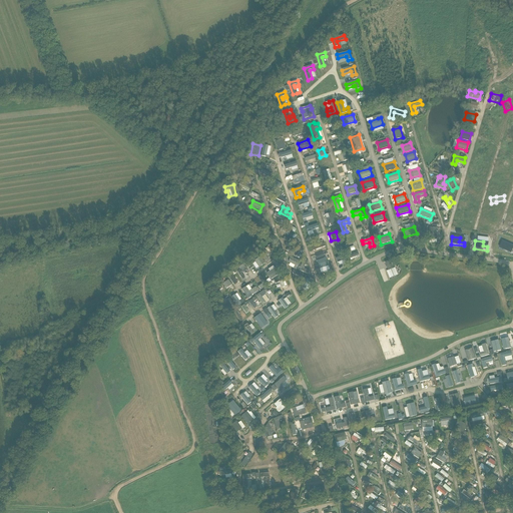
[(290,260),(288,262),(295,266),(293,269),(296,270),(299,265),(301,261),(299,260),(299,261),(291,257),(290,260)]
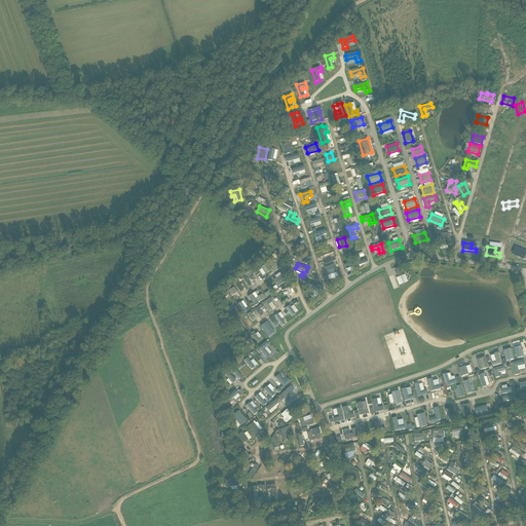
[(400,267),(395,269),(398,277),(403,275),(400,267)]
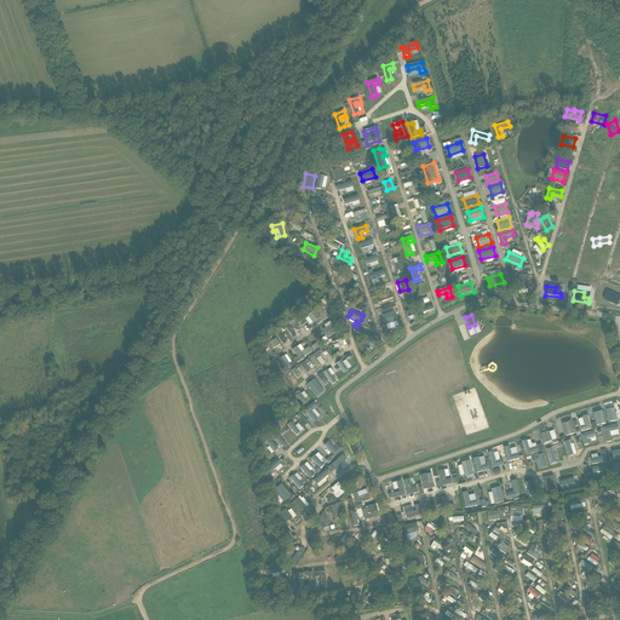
[(291,326),(286,328),(292,338),(296,336),(292,329),(298,326),(296,322),(294,320),(288,323),(291,326)]
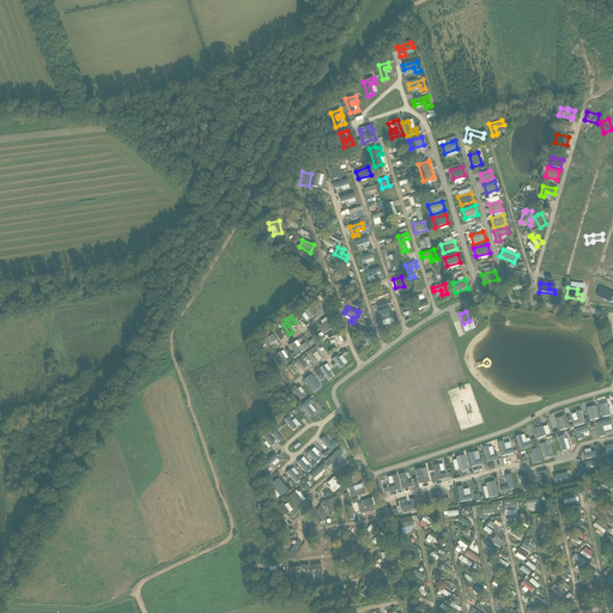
[(320,327),(319,327),(323,334),(334,328),(329,320),(320,327)]
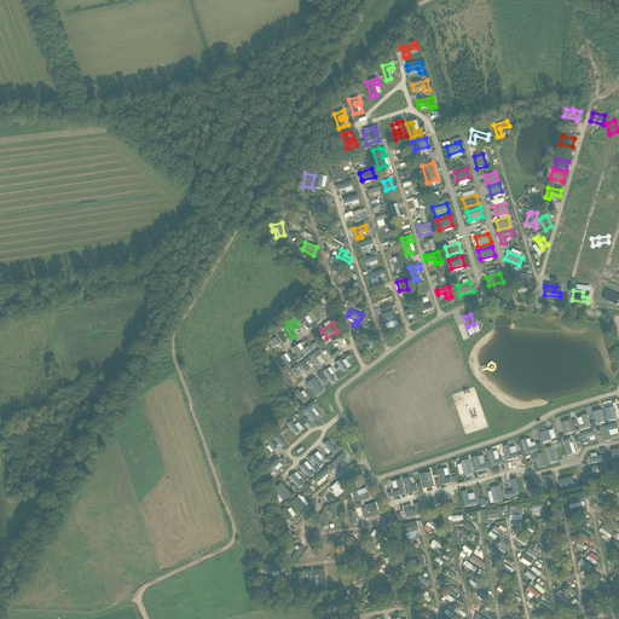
[(322,345),(314,333),(311,335),(317,343),(312,346),(314,350),(322,345)]
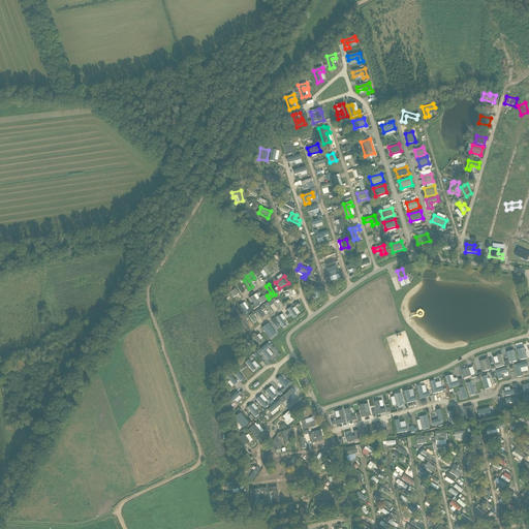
[(292,285),(282,289),(283,292),(288,290),(290,297),(293,296),(291,289),(293,288),(292,285)]
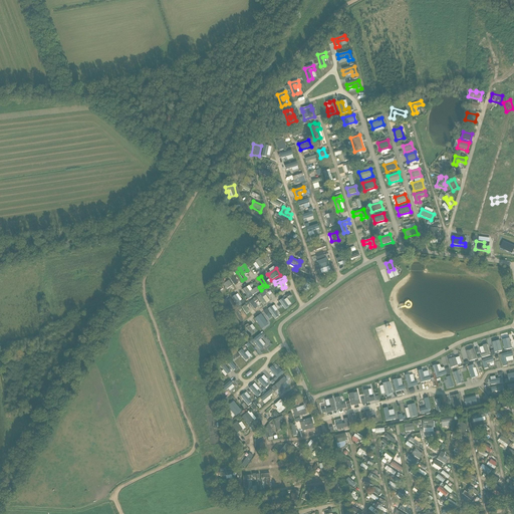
[(228,280),(223,284),(226,289),(232,285),(228,280)]
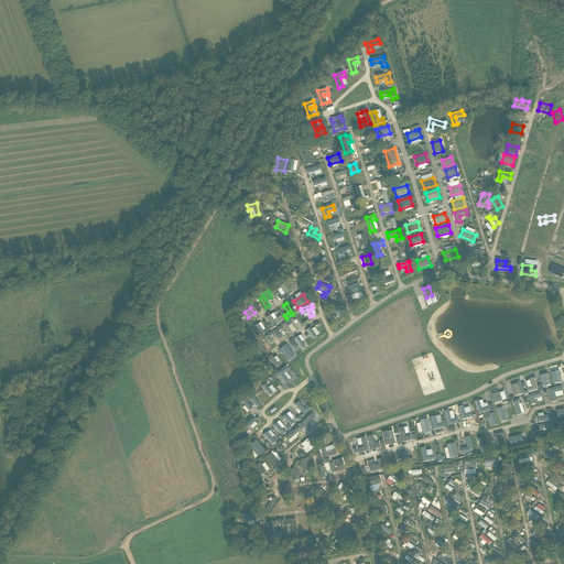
[(281,315),(273,320),(270,315),(266,317),(270,325),(268,326),(270,329),(277,325),(277,324),(283,320),(281,315)]
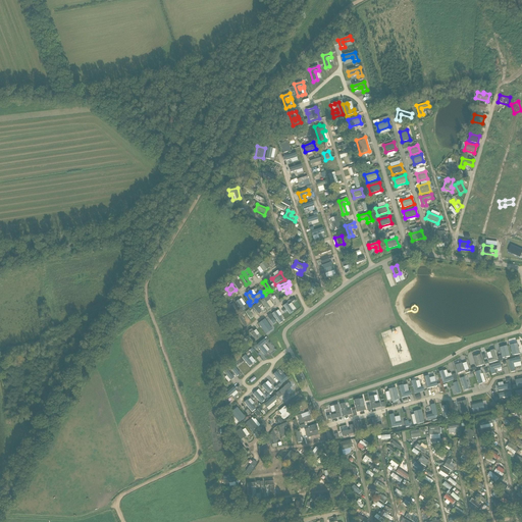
[(261,301),(268,310),(274,305),(272,302),(273,301),(269,295),(261,301)]
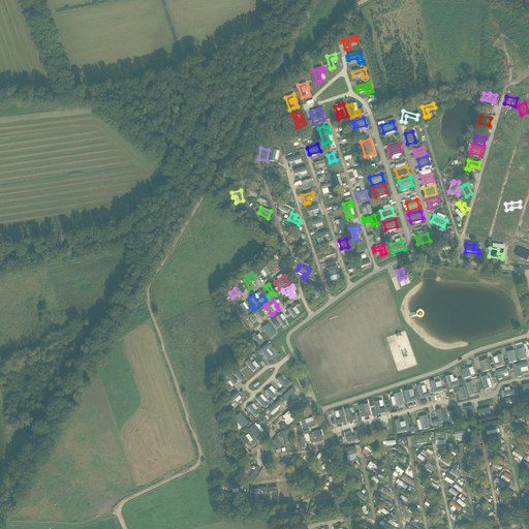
[(243,303),(239,306),(246,316),(250,313),(243,303)]
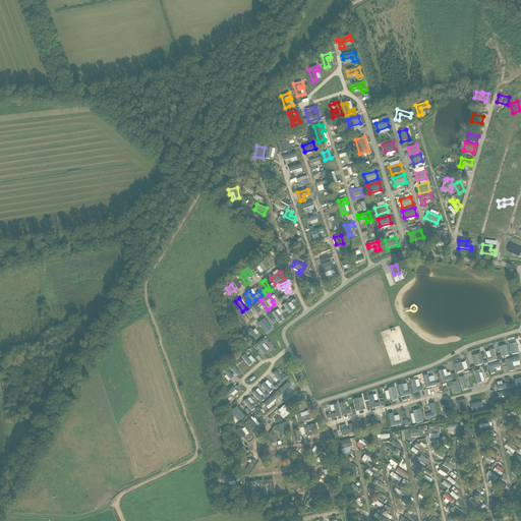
[(287,302),(283,305),(289,313),(293,310),(287,302)]
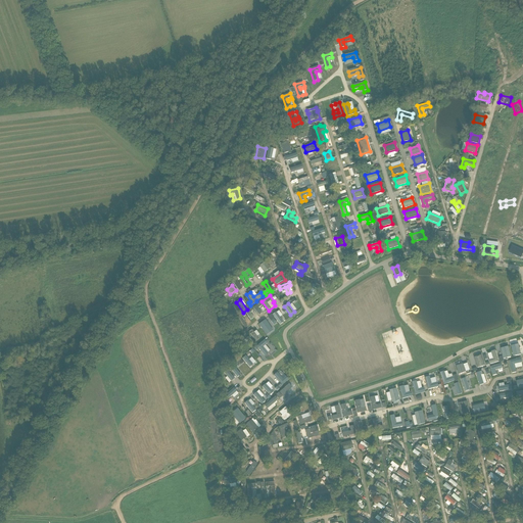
[(233,310),(227,314),(229,316),(231,319),(240,313),(234,304),(231,305),(233,310)]
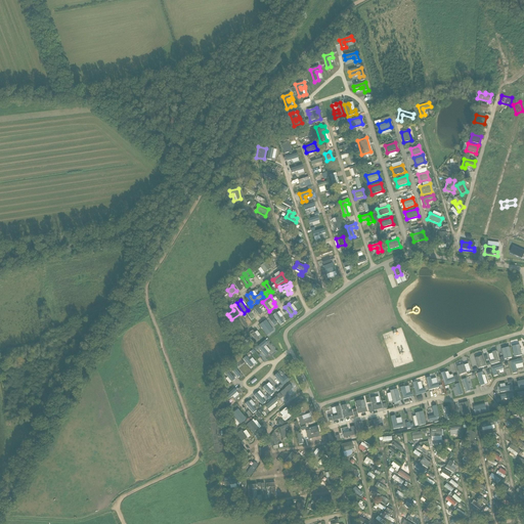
[(285,322),(281,317),(284,316),(279,310),(273,314),(280,325),(285,322)]
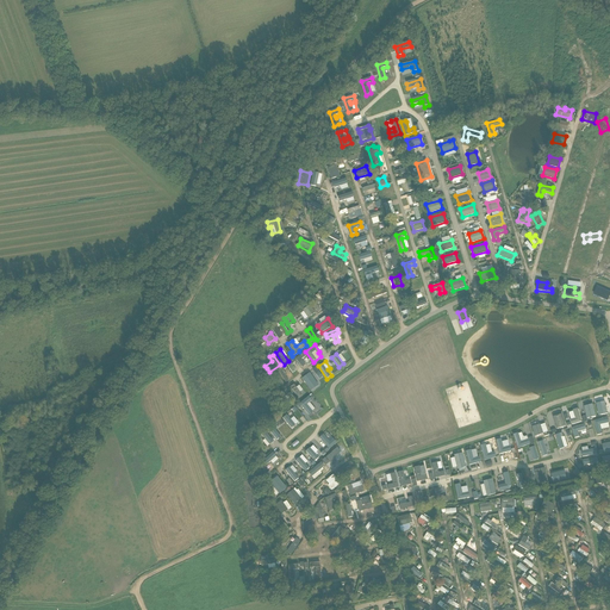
[(285,383),(290,380),(282,369),(279,371),(285,383)]
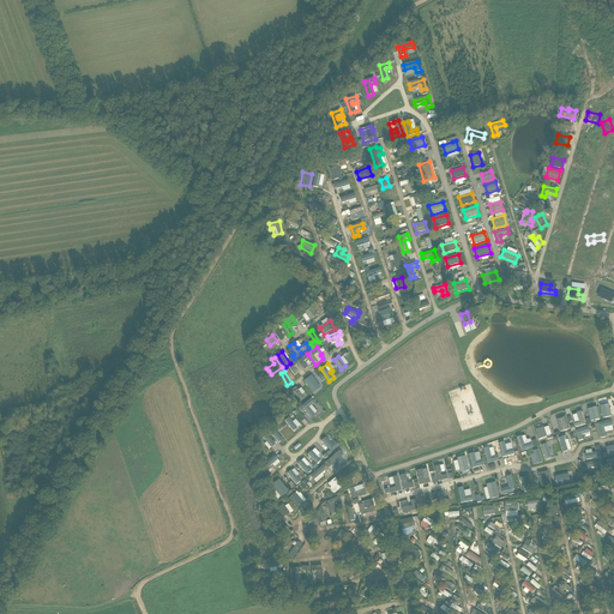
[(311,375),(305,381),(314,392),(321,386),(311,375)]
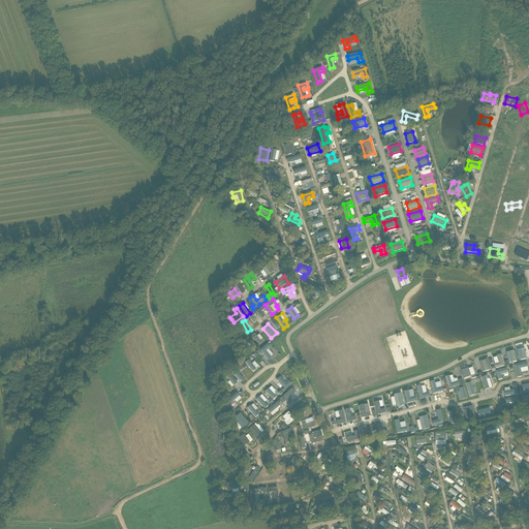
[(257,343),(263,338),(257,331),(251,336),(257,343)]
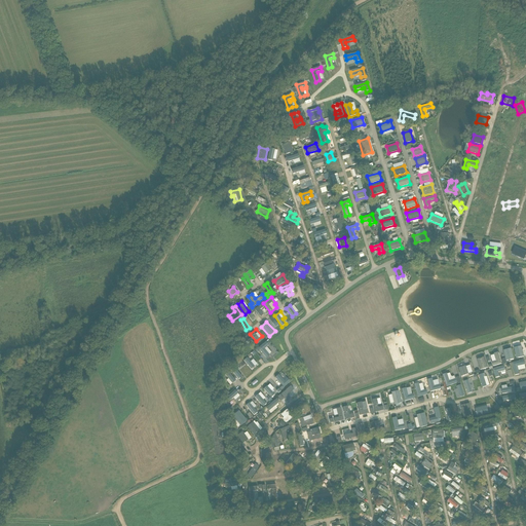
[(514,347),(516,359),(524,357),(522,345),(514,347)]
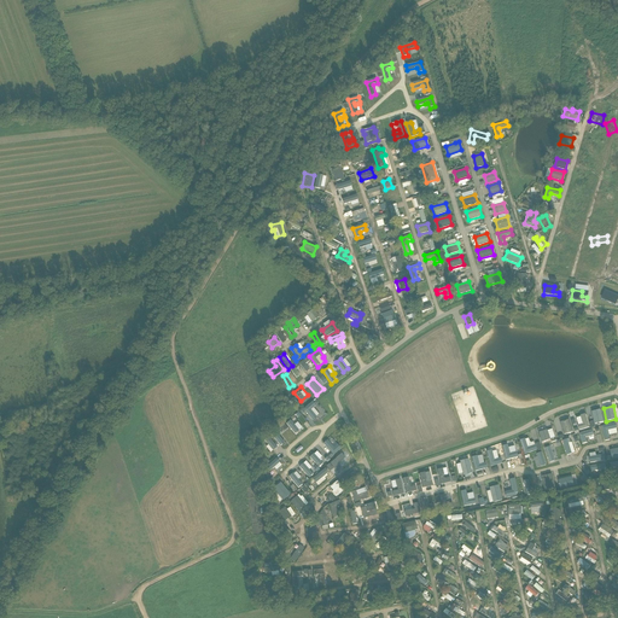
[(602,409),(593,410),(594,424),(604,423),(602,409)]
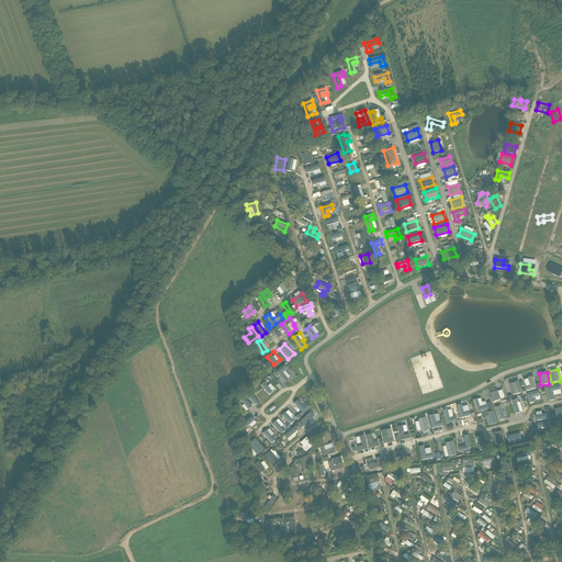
[(536,388),(532,377),(529,378),(530,382),(526,383),(528,391),(536,388)]
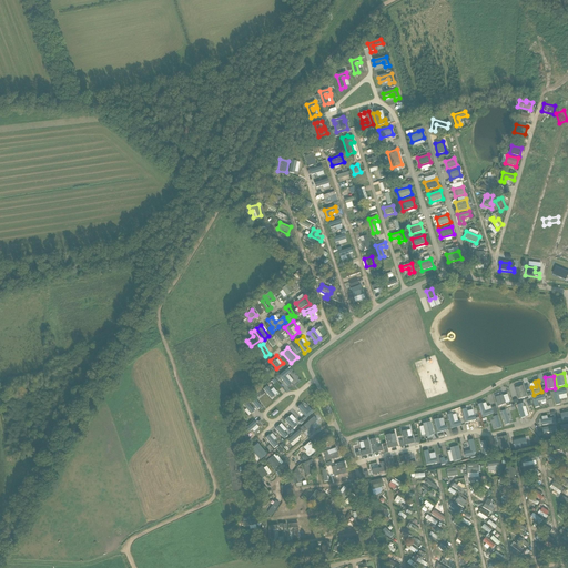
[(523,386),(515,388),(519,399),(527,397),(523,386)]
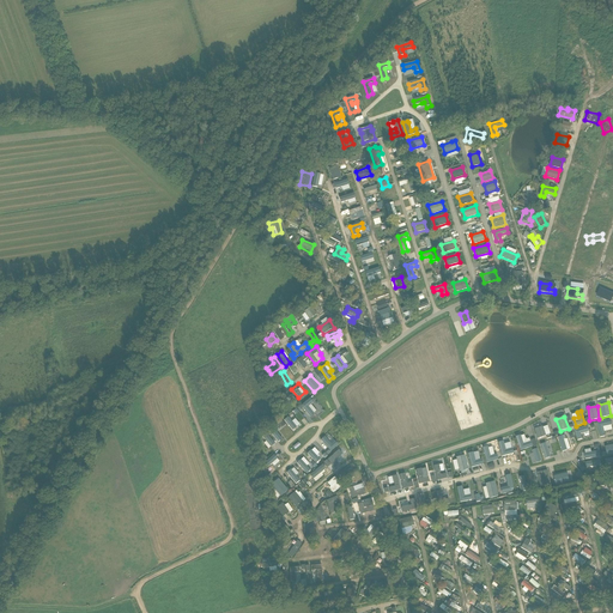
[(611,420),(598,423),(600,437),(606,437),(605,432),(604,428),(612,425),(611,420)]
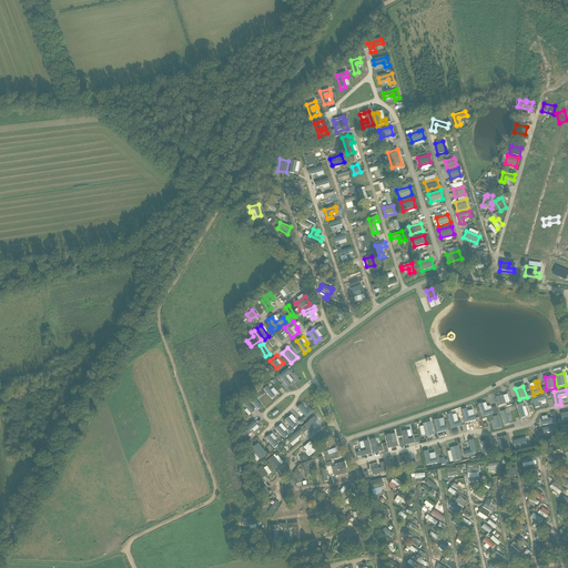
[(498,406),(506,404),(503,395),(495,397),(498,406)]
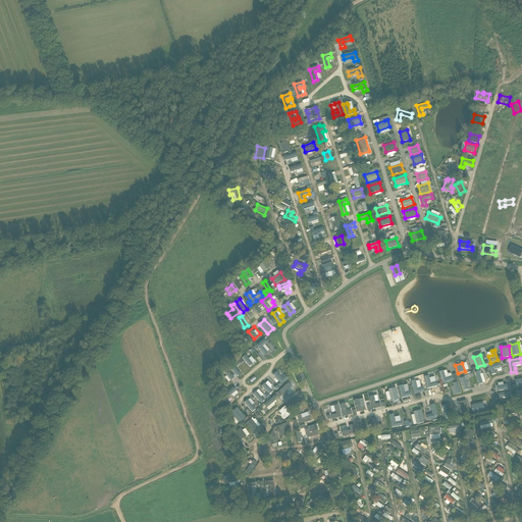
[(502,363),(489,366),(491,375),(498,373),(497,369),(503,367),(502,363)]
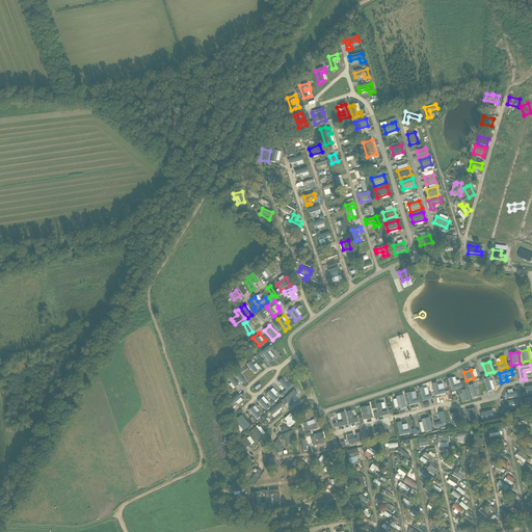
[(437,382),(432,383),(435,396),(447,393),(444,383),(439,384),(437,382)]
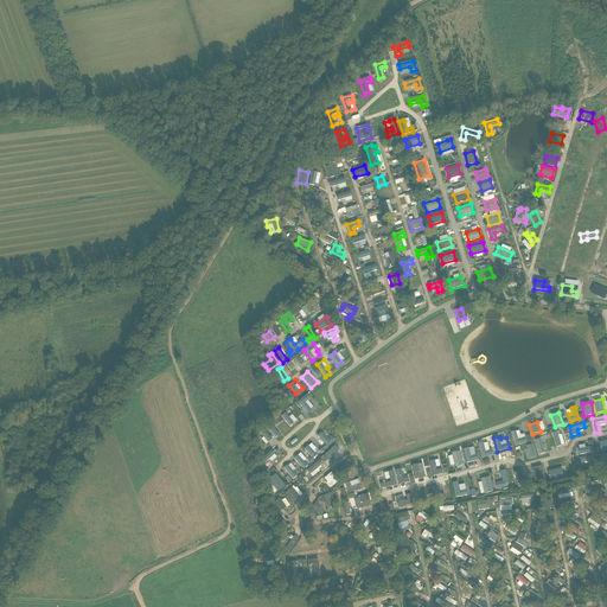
[(540,454),(548,452),(543,438),(535,440),(540,454)]
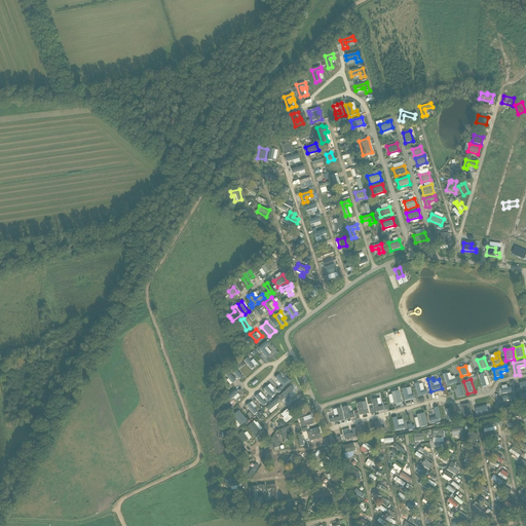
[(501,385),(502,393),(516,392),(515,381),(509,382),(509,384),(501,385)]
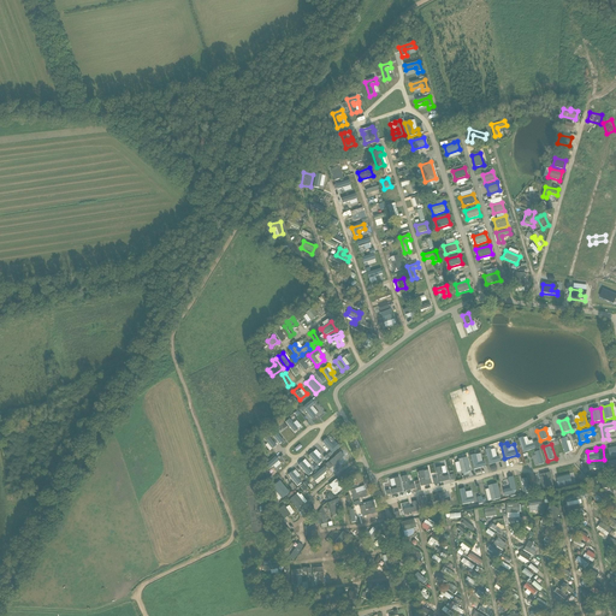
[(493,457),(491,449),(485,450),(490,465),(502,462),(499,456),(493,457)]
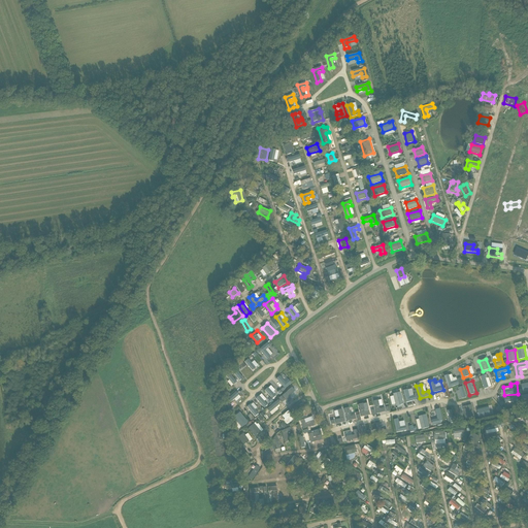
[(459,399),(467,397),(463,386),(459,388),(461,394),(458,395),(459,399)]
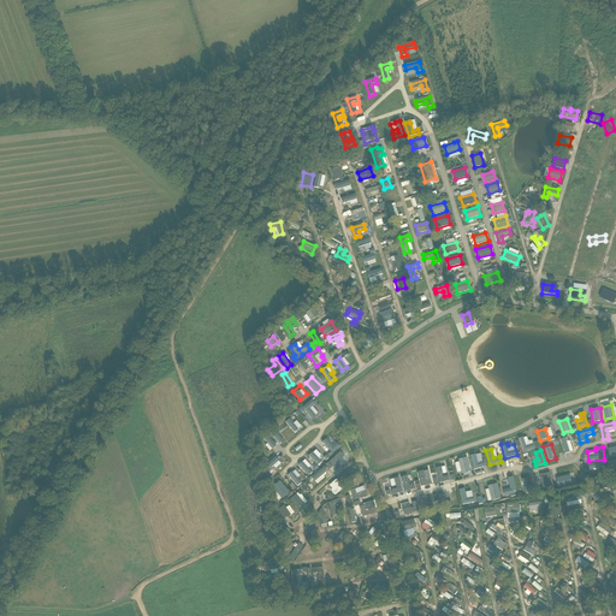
[(314,451),(309,456),(319,466),(324,462),(314,451)]
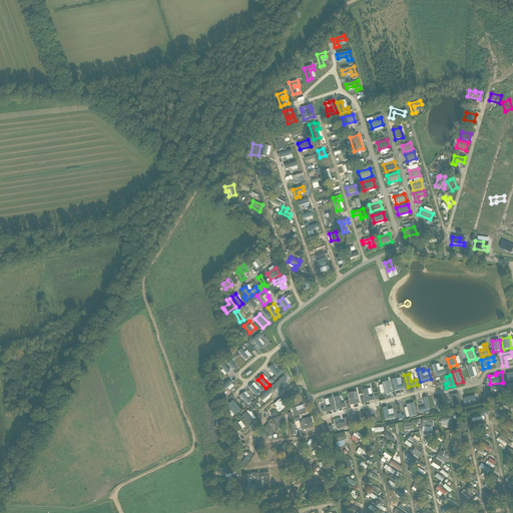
[(277,390),(287,381),(284,377),(274,386),(277,390)]
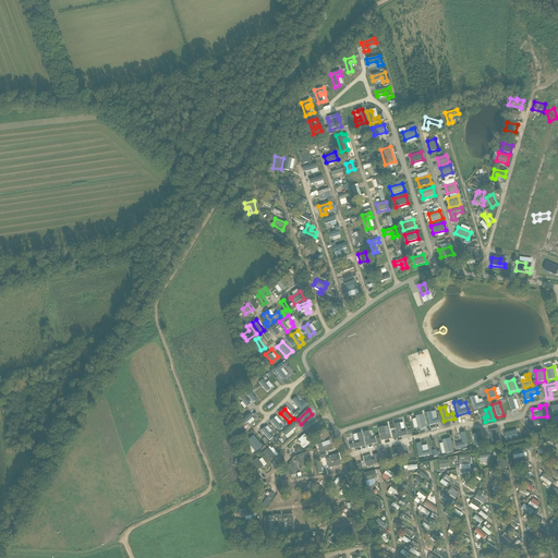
[(429,425),(440,422),(439,417),(438,417),(435,410),(426,413),(429,425)]
